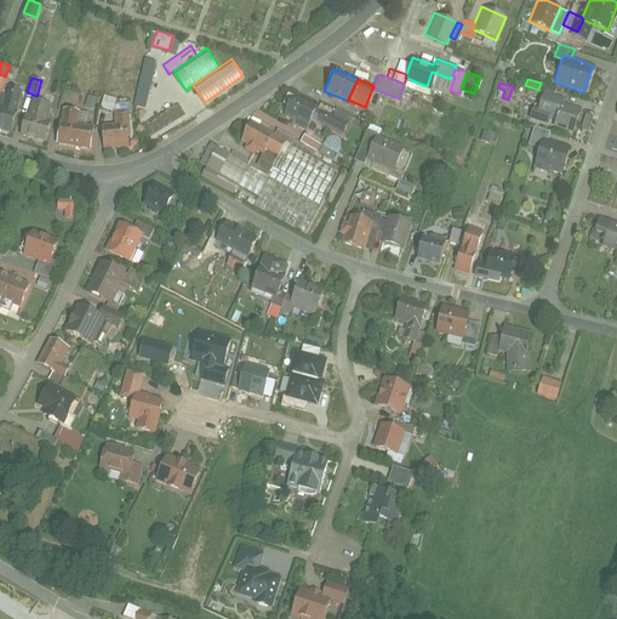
[(543,91),(552,95),(554,89),(541,83),(538,90),(543,91)]
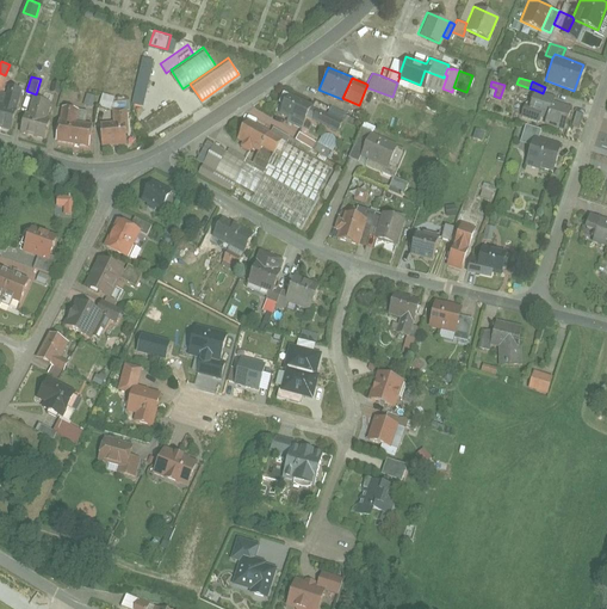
[(0,124),(11,128),(18,108),(17,108),(23,88),(8,84),(6,92),(0,91),(0,124)]
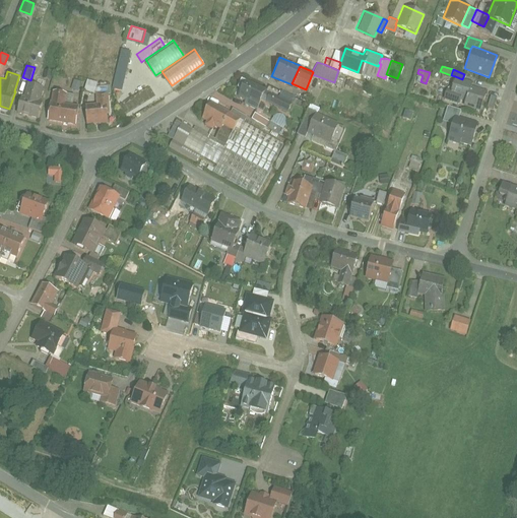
[(112,79),(101,76),(99,81),(110,84),(112,79)]
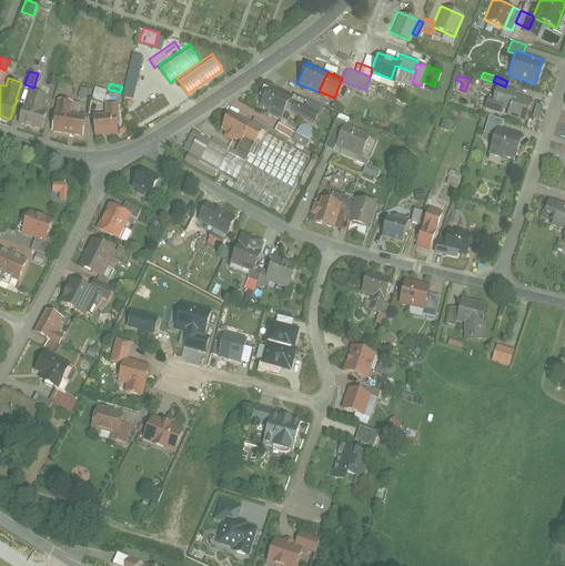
[(503,105),(507,107),(513,92),(514,90),(505,87),(497,83),(493,94),(491,101),(503,105)]
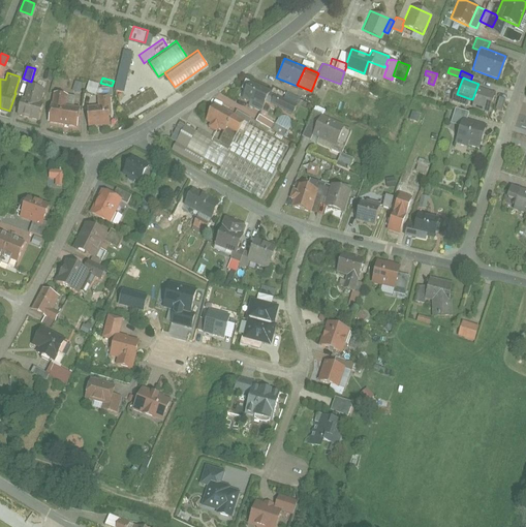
[(83,81),(75,79),(72,87),(81,89),(83,81)]
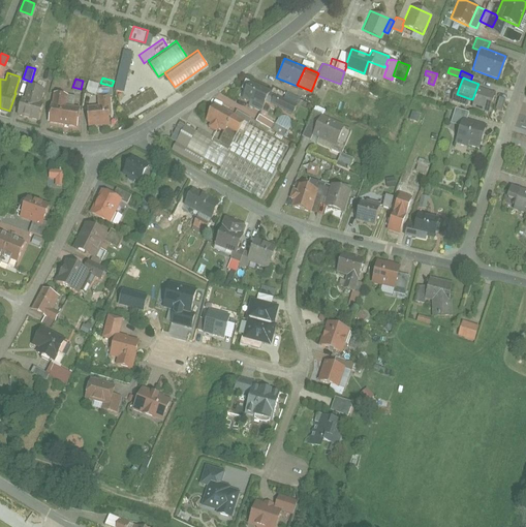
[(96,94),(100,83),(89,80),(86,91),(96,94)]
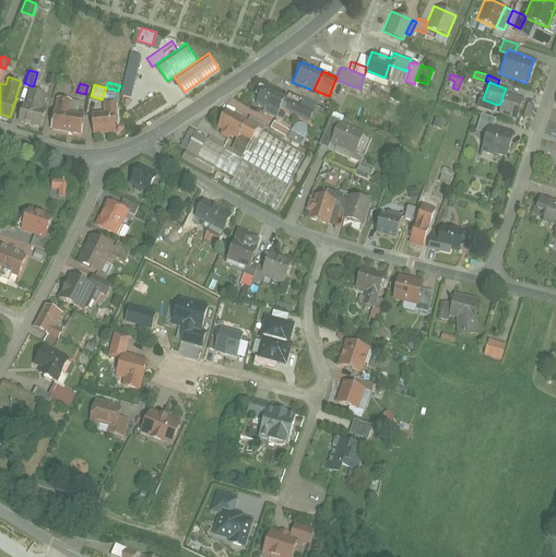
[(284,95),(264,85),(255,104),(262,107),(261,110),(274,116),(279,105),(284,95)]
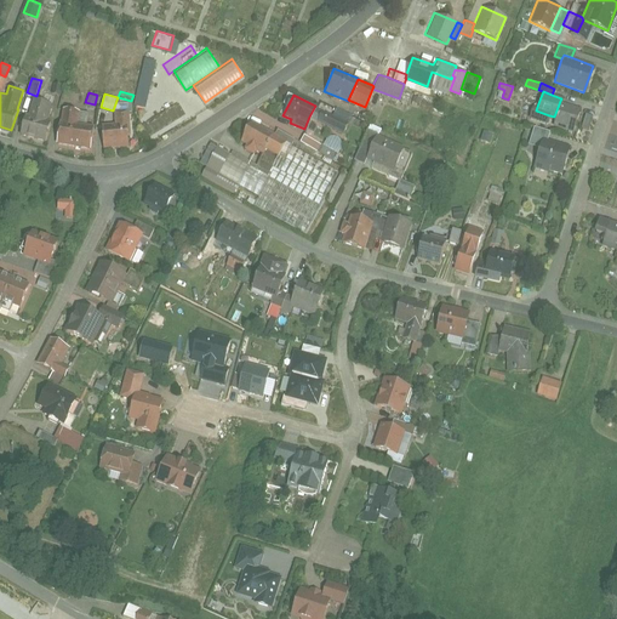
[(21,132),(45,140),(51,120),(47,119),(53,103),(33,97),(28,113),(27,113),(21,132)]
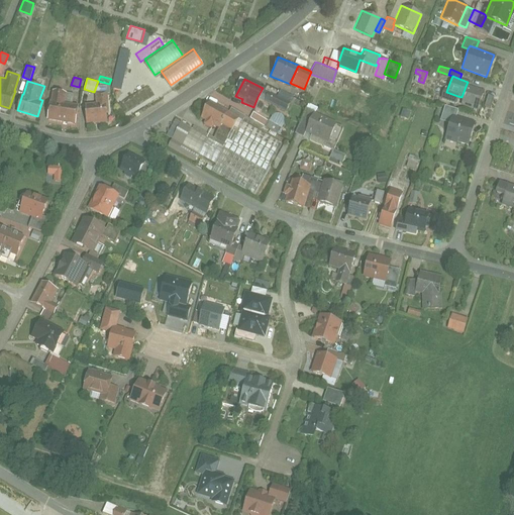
[(476,109),(483,89),(467,84),(461,97),(459,103),(476,109)]
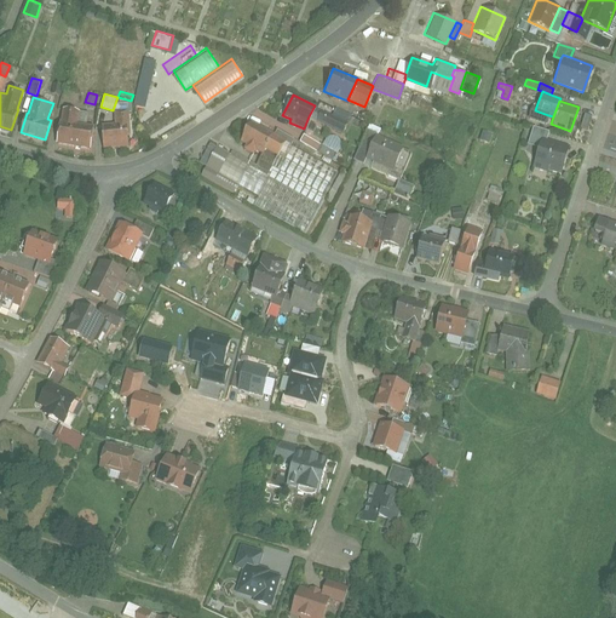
[(546,121),(548,115),(535,110),(537,103),(533,102),(528,115),(546,121)]
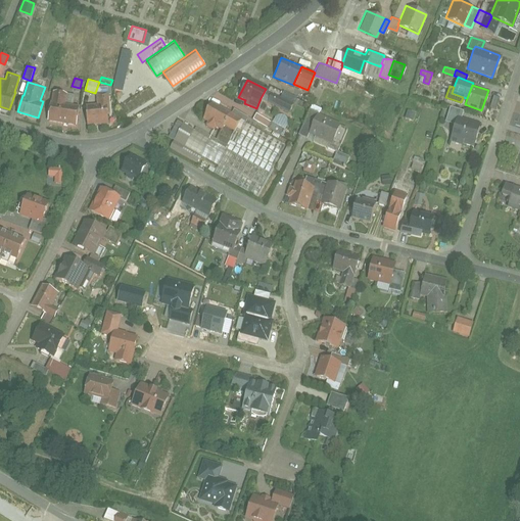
[(48,89),(45,101),(51,102),(52,92),(59,92),(59,91),(48,89)]
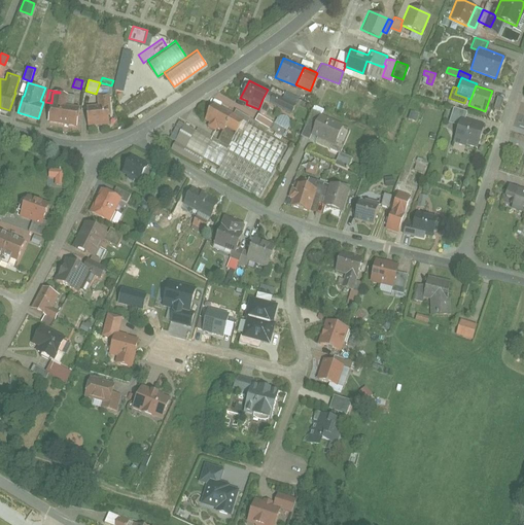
[(268,90),(263,99),(268,102),(273,92),(268,90)]
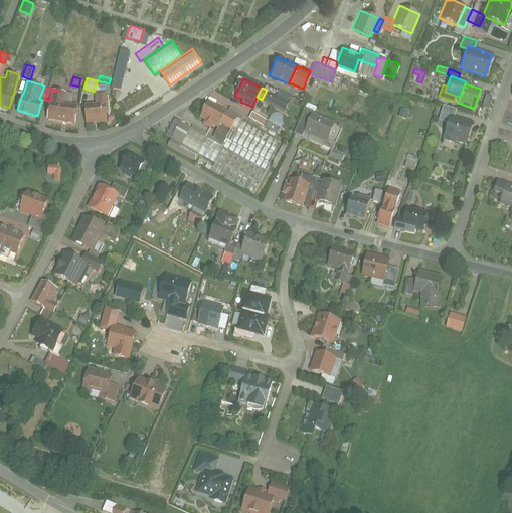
[(267,90),(262,100),(282,109),(287,99),(267,90)]
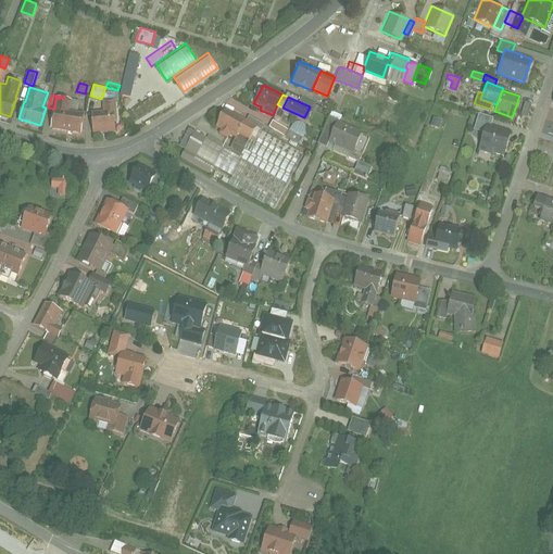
[(51,127),(82,131),(84,112),(78,111),(71,110),(72,100),(68,99),(63,98),(55,98),(54,109),(51,127)]
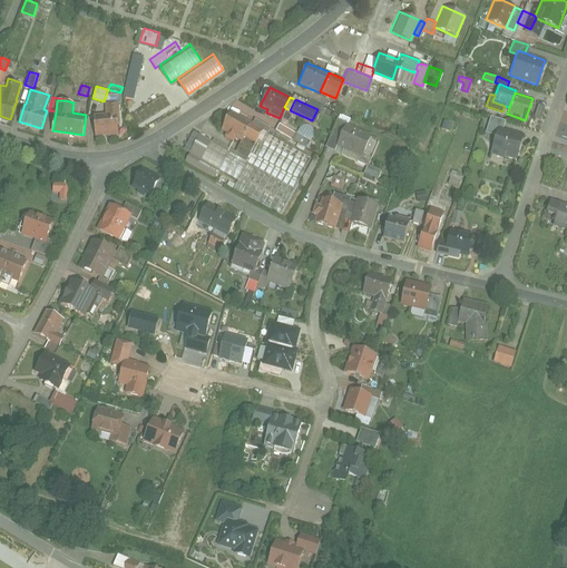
[(70,101),(74,103),(72,113),(80,114),(81,101),(70,100),(70,101)]
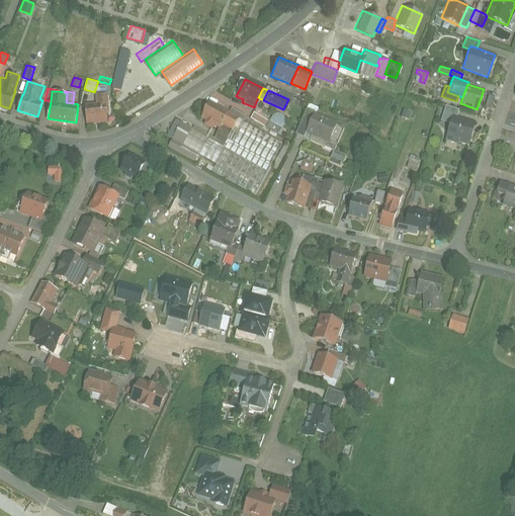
[(85,103),(86,123),(108,121),(107,112),(108,112),(107,92),(96,93),(96,102),(85,103)]
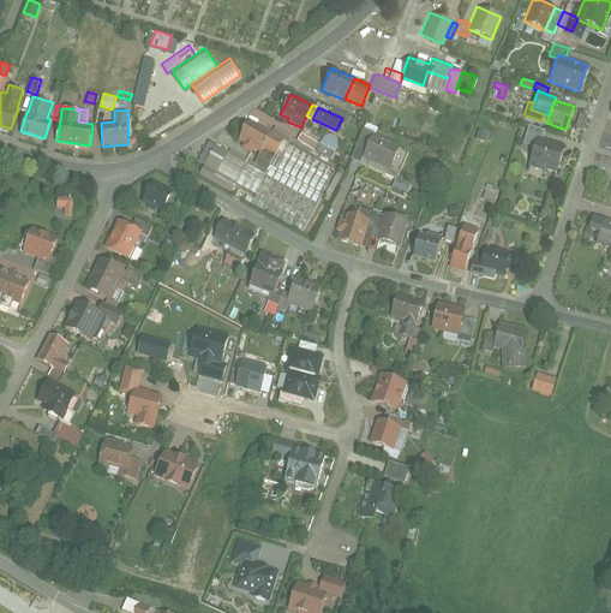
[(270,131),(250,120),(239,140),(244,142),(241,146),(252,152),(255,148),(259,150),(271,158),(282,138),(270,131)]
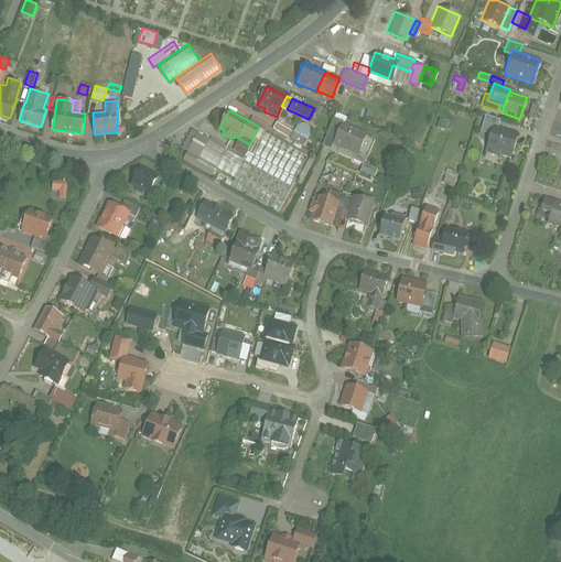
[(478,132),(489,136),(493,125),(497,126),(499,118),(485,114),(478,132)]
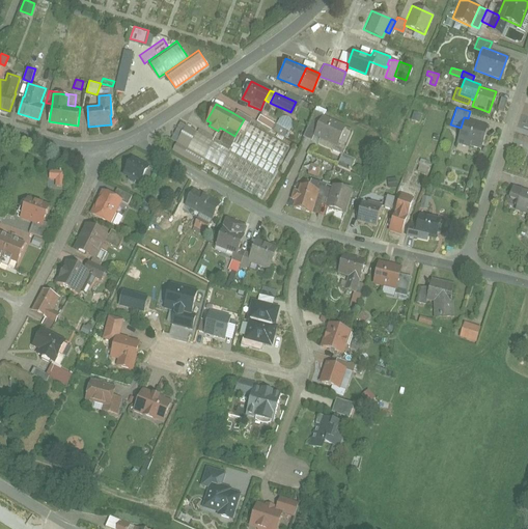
[(235,109),(233,113),(244,119),(269,133),(271,129),(255,119),(235,109)]
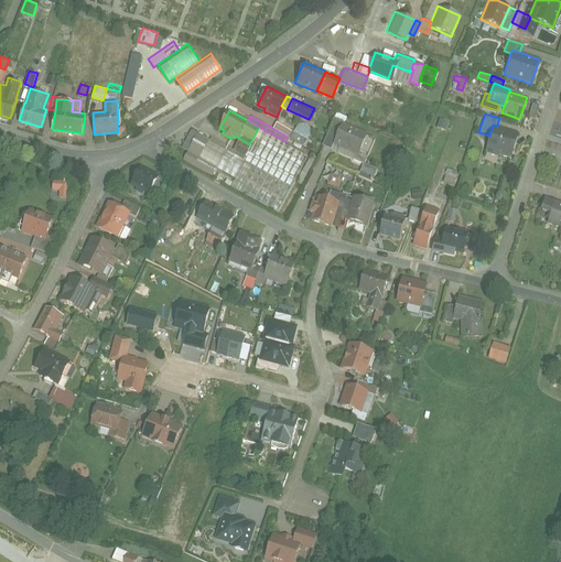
[(332,143),(342,121),(342,120),(333,116),(320,142),(330,147),(332,143)]
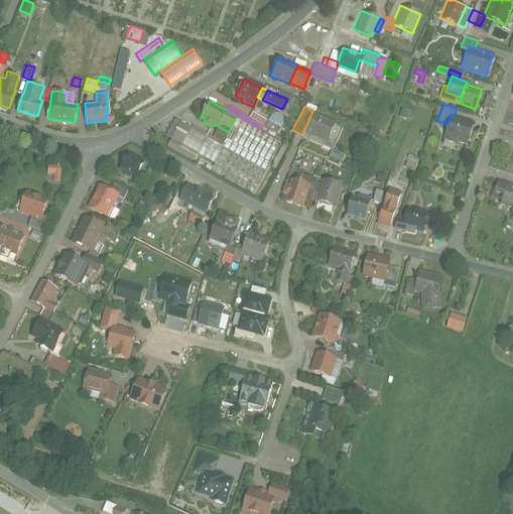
[(248,116),(263,125),(267,119),(251,110),(248,116)]
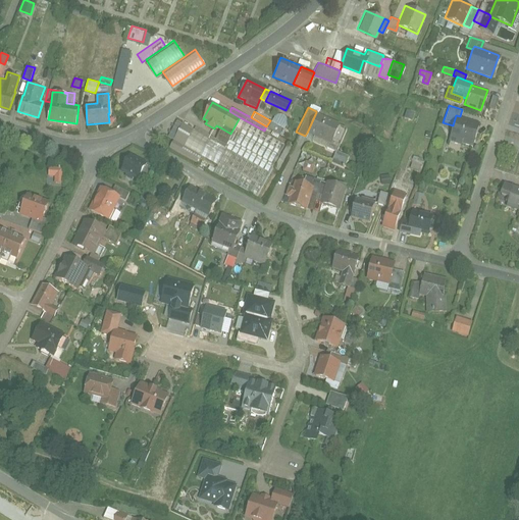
[(339,122),(316,112),(307,133),(326,142),(329,143),(338,124),(339,122)]
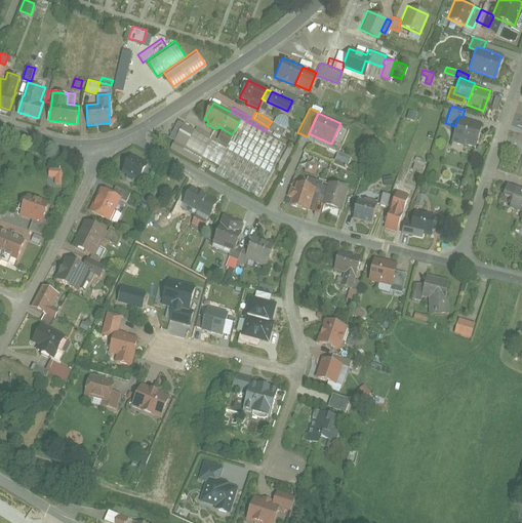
[(472,148),(480,123),(463,117),(458,116),(455,126),(450,141),(472,148)]
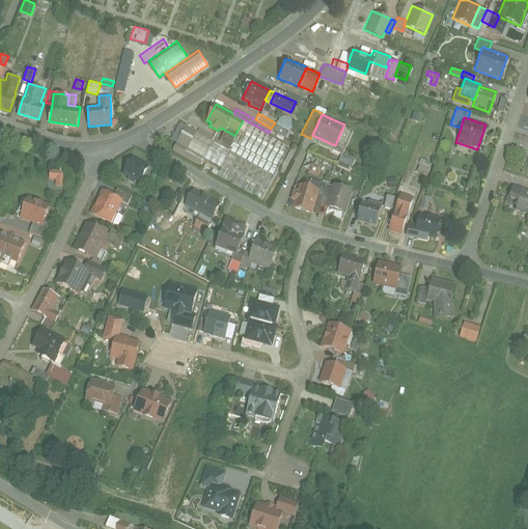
[(269,133),(244,119),(234,136),(232,139),(234,141),(231,146),(230,149),(274,173),(289,144),(269,133)]
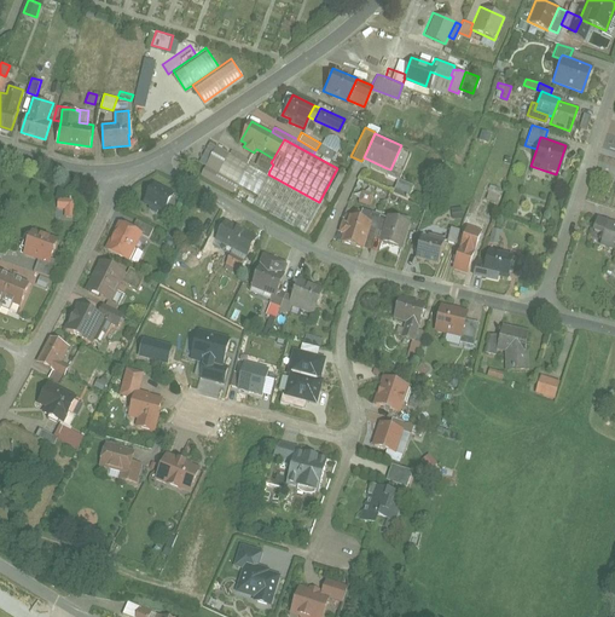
[(219,172),(230,153),(209,142),(198,160),(206,165),(219,172)]
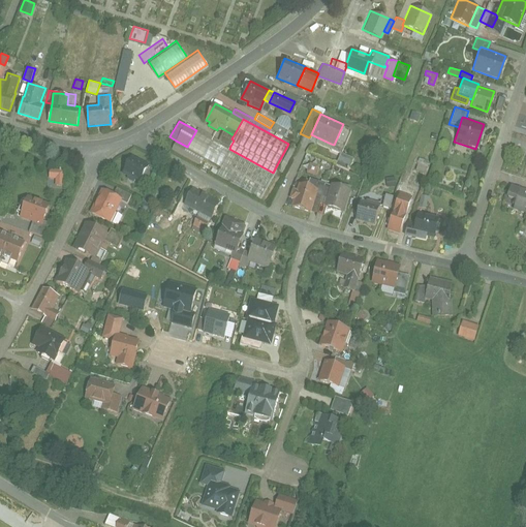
[(274,121),(274,122),(270,128),(283,135),(287,127),(274,121)]
